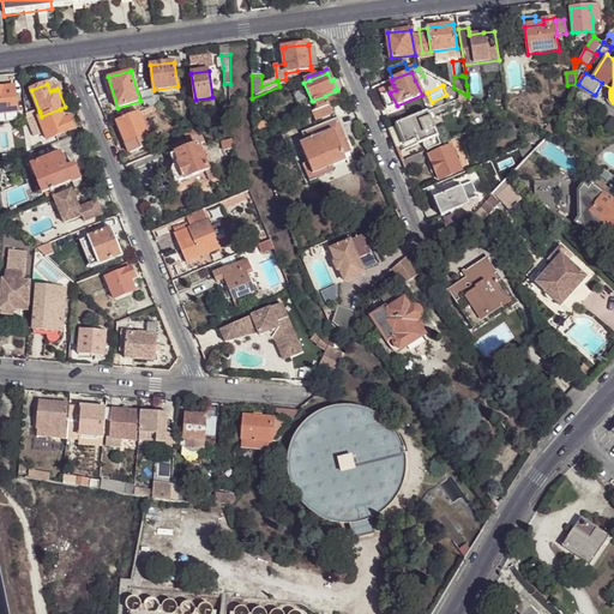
[(0,88),(0,114),(17,112),(14,86),(0,88)]
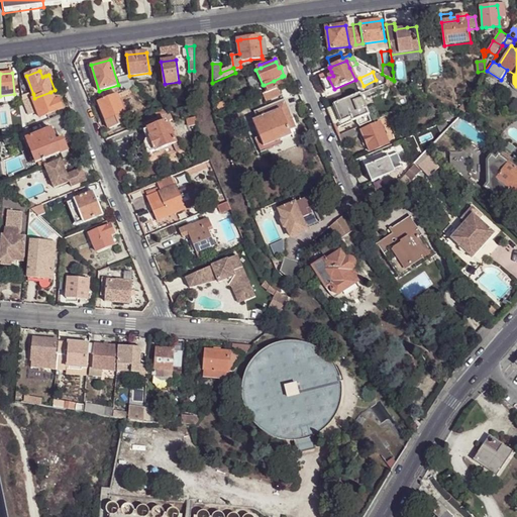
[(118,78),(122,92),(130,89),(129,81),(129,76),(118,78)]
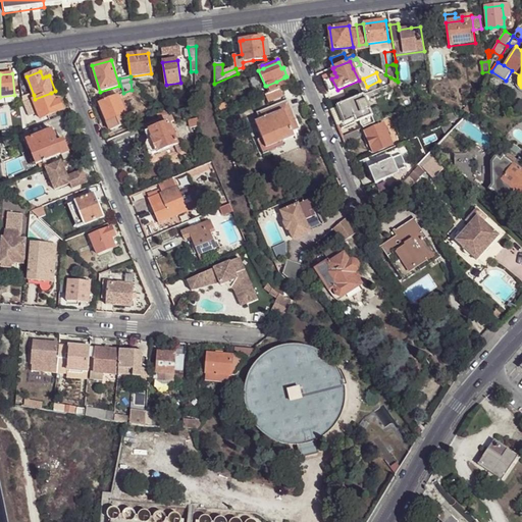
[(280,89),(289,86),(284,77),(276,82),(279,89),(280,89)]
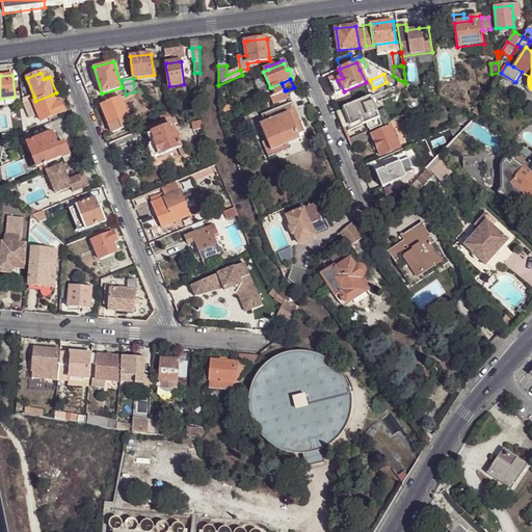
[(335,95),(344,91),(338,80),(329,83),(335,95)]
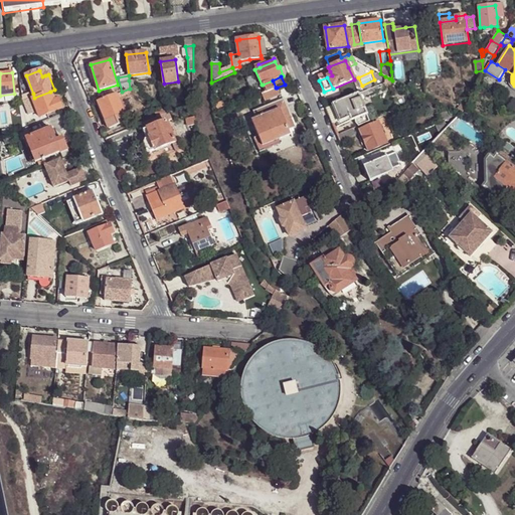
[(266,92),(276,88),(273,80),(263,84),(266,92)]
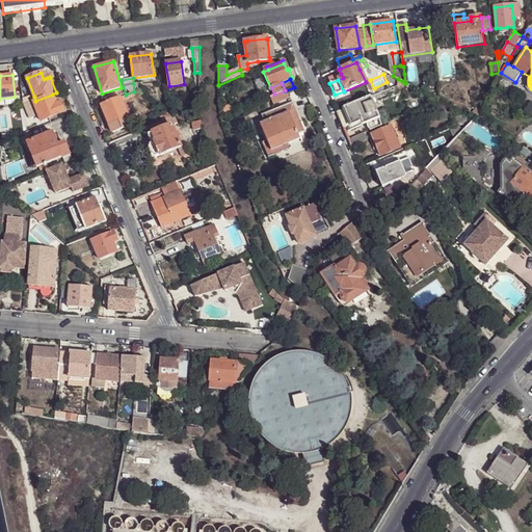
[(397,86),(380,94),(381,97),(398,89),(397,86)]
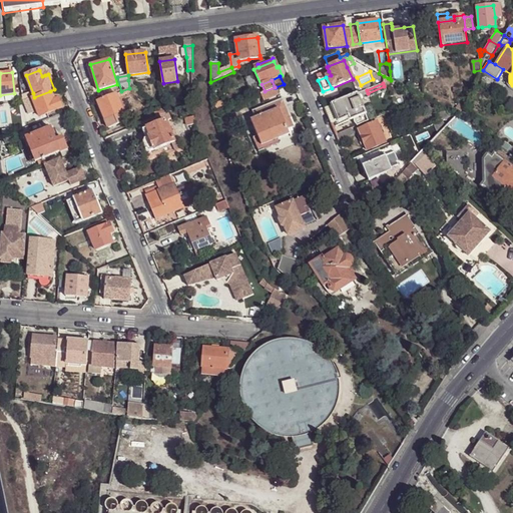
[(279,94),(276,87),(275,87),(265,91),(261,93),(265,100),(279,94)]
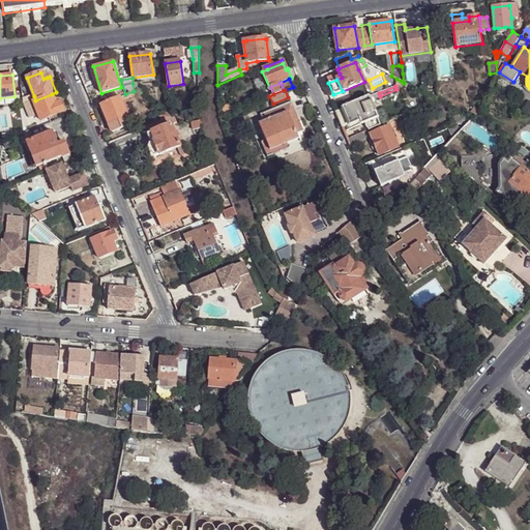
[(125,94),(100,105),(112,131),(133,123),(123,100),(135,96),(142,100),(144,97),(134,91),(125,94)]
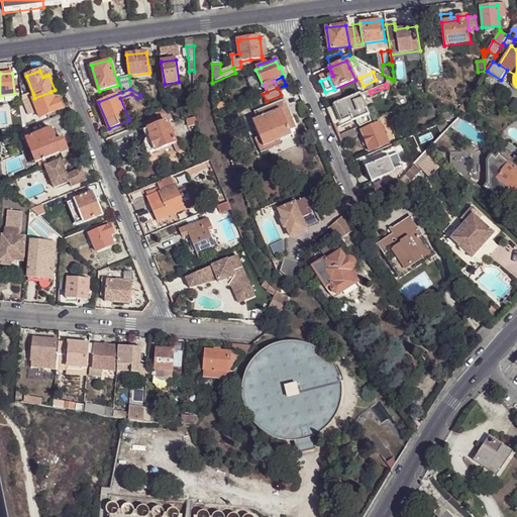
[(55,102),(50,92),(34,98),(32,99),(33,102),(34,104),(37,113),(39,118),(63,108),(59,100),(55,102)]
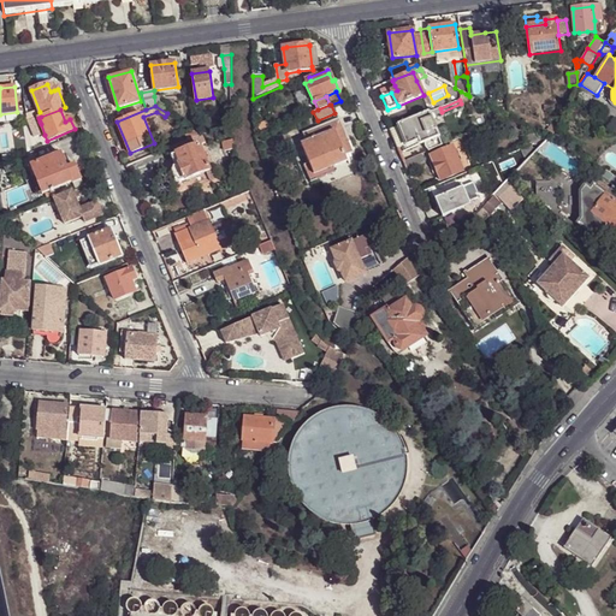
[(40,112),(27,117),(28,122),(39,118),(41,117),(40,112)]
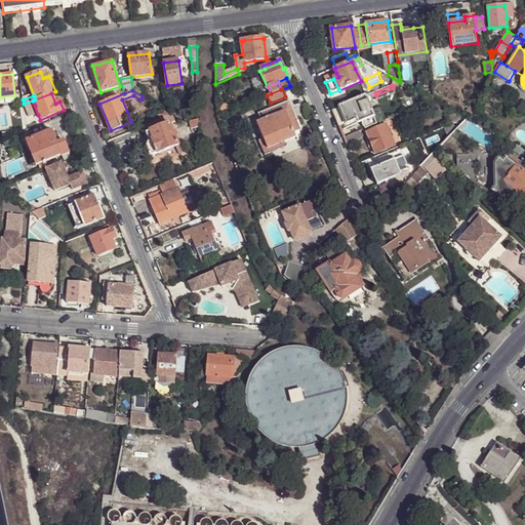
[(366,96),(339,108),(346,123),(347,124),(361,119),(362,122),(373,117),(367,101),(366,96)]
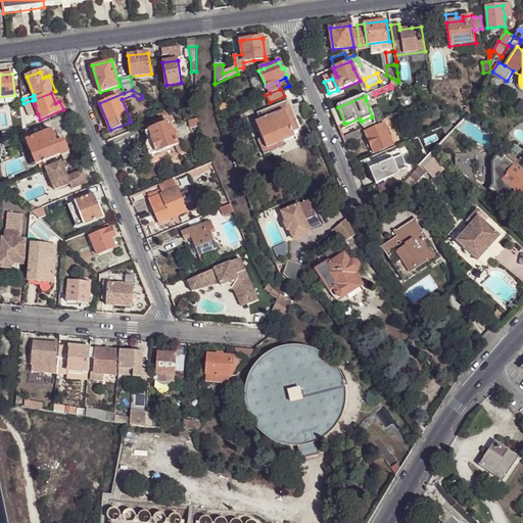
[(293,132),(288,120),(285,111),(292,108),(289,101),(257,113),(260,122),(255,124),(263,139),(267,148),(284,141),(295,137),(293,132)]
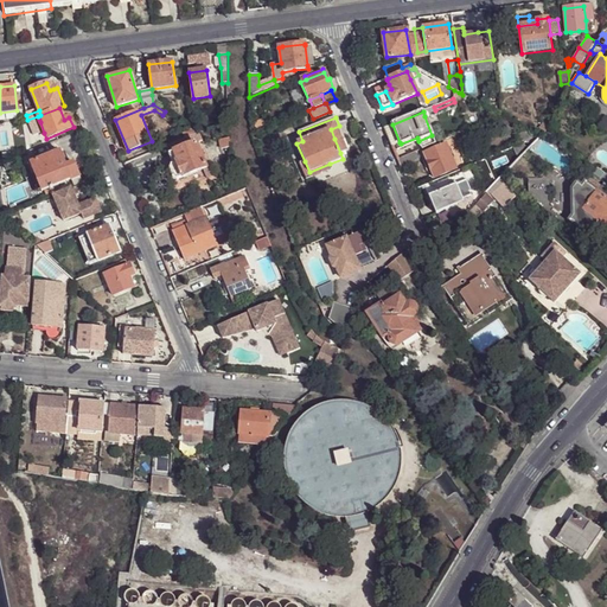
[(34,136),(44,133),(40,122),(30,127),(34,136)]
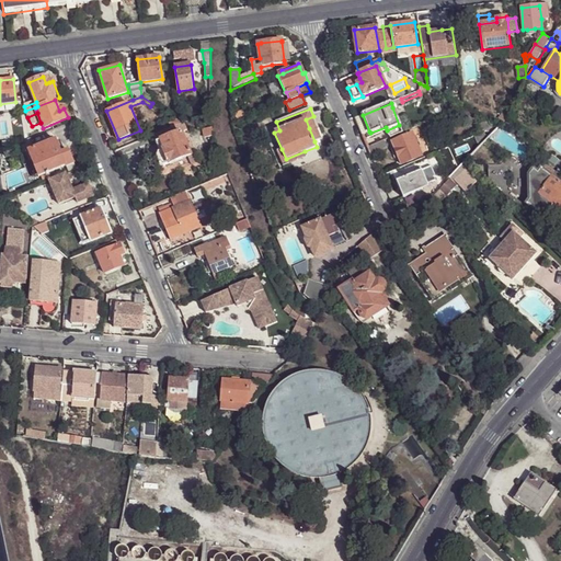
[(309,128),(317,125),(313,116),(306,119),(309,128)]
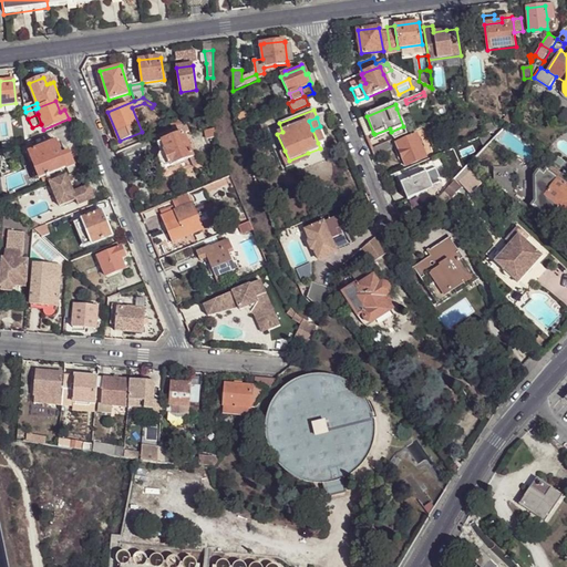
[(484,126),(487,134),(491,133),(504,127),(494,122),(484,126)]
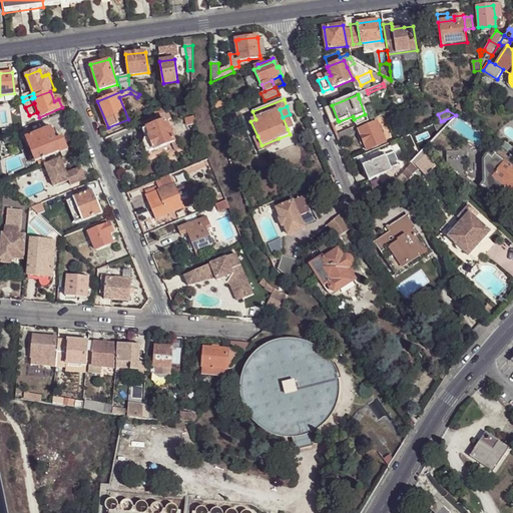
[(156,116),(140,123),(143,131),(148,128),(166,121),(171,118),(168,111),(167,112),(156,116)]
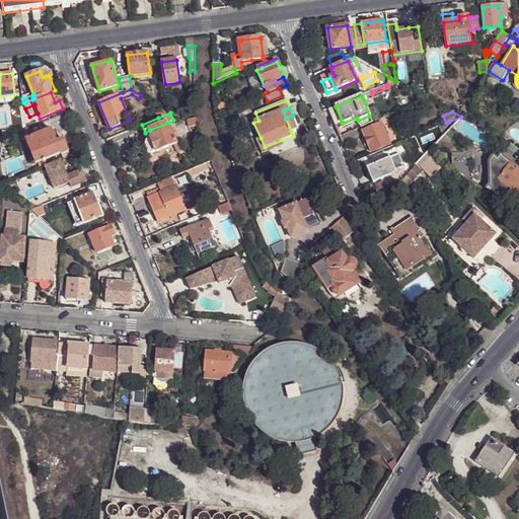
[(298,128),(293,116),(286,119),(291,131),(298,128)]
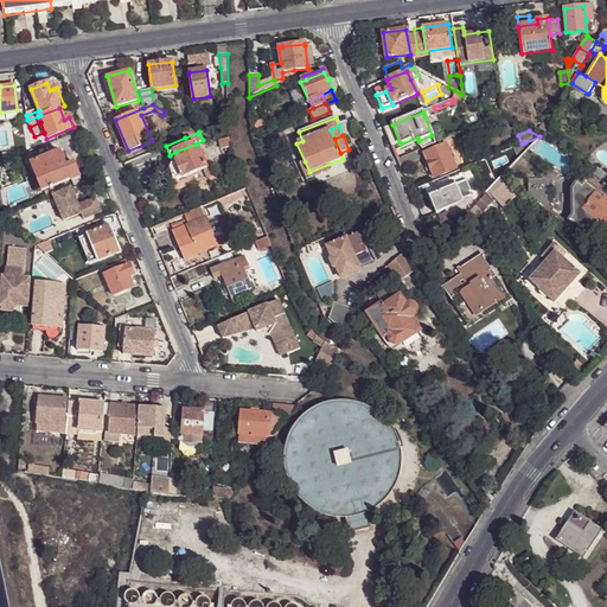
[(419,141),(422,149),(435,144),(432,135),(419,141)]
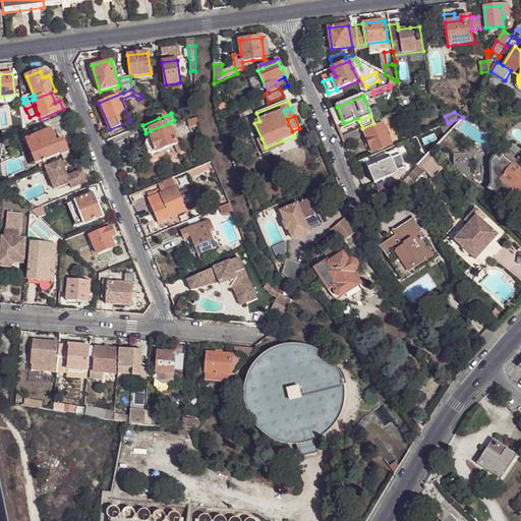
[(199,126),(197,118),(189,120),(191,128),(199,126)]
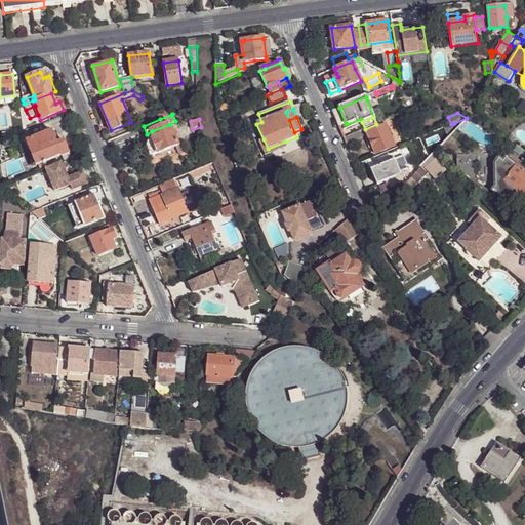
[(451,124),(445,127),(448,135),(455,127),(454,123),(451,124)]
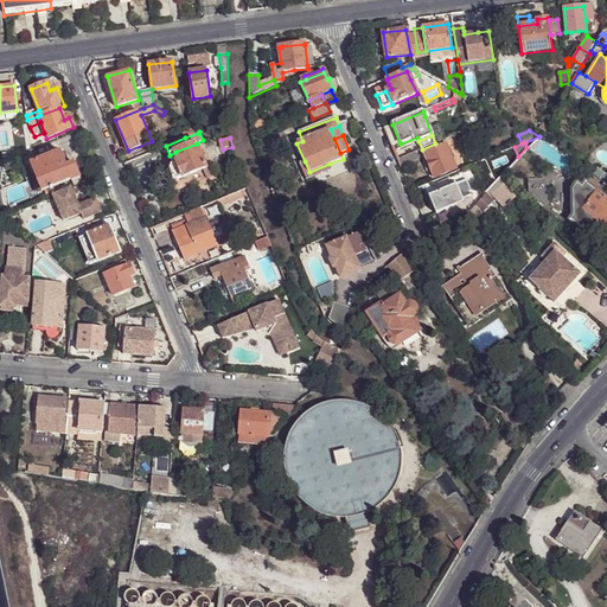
[(206,168),(197,144),(176,152),(179,163),(177,164),(183,178),(186,177),(206,168)]
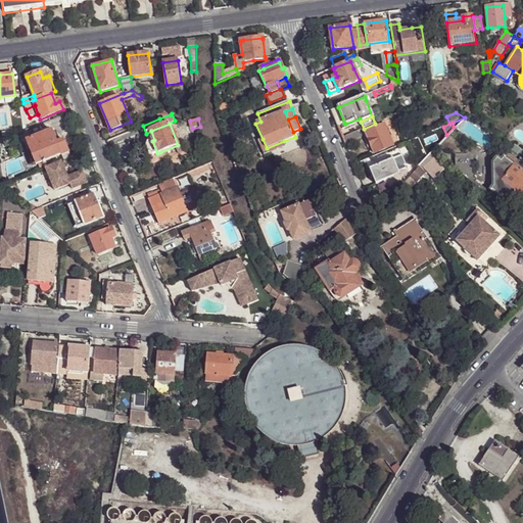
[(365,133),(374,153),(392,146),(384,125),(365,133)]
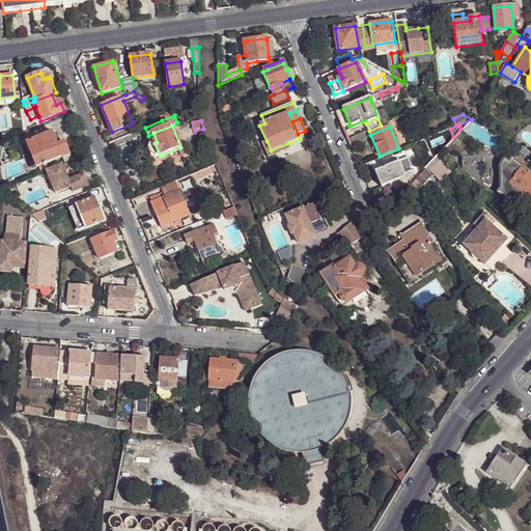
[(307,138),(305,131),(298,134),(300,139),(300,141),(307,138)]
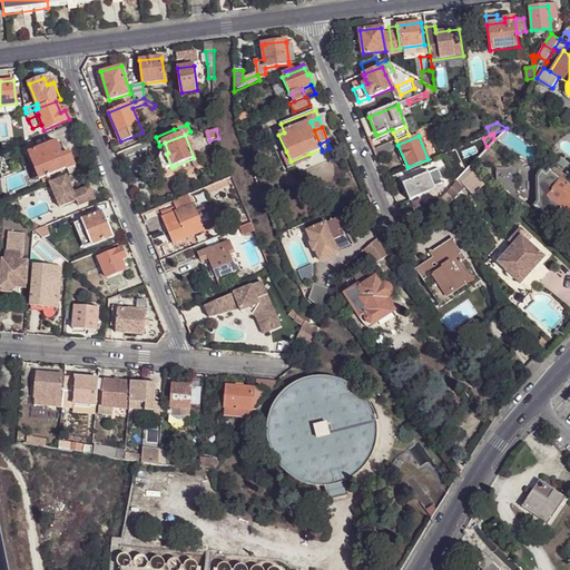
[(68,168),(64,156),(59,145),(58,143),(29,155),(29,156),(39,179),(39,180),(42,179),(50,176),(67,168),(68,168)]
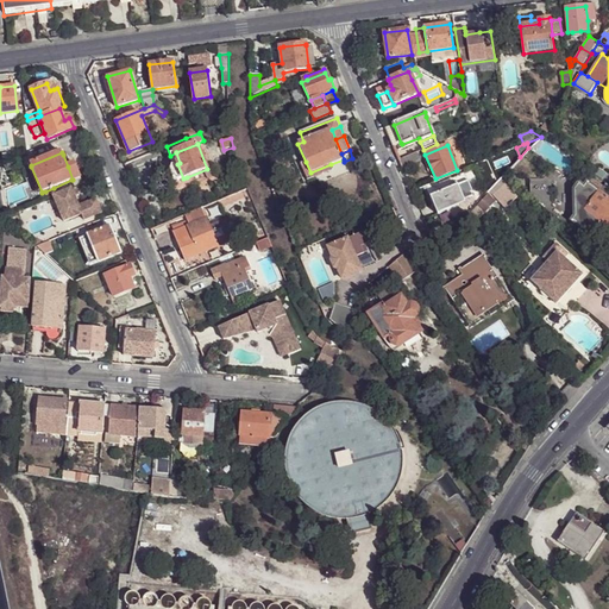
[(180,163),(176,152),(170,156),(175,165),(177,164),(180,163)]
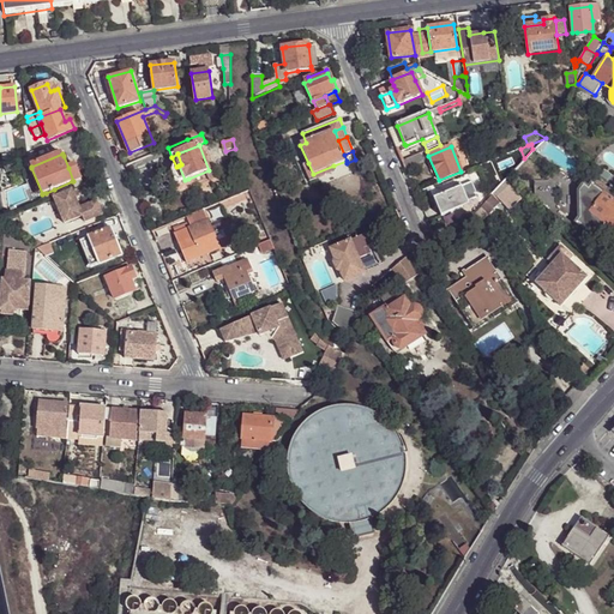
[(402,161),(407,172),(426,163),(421,154),(402,161)]
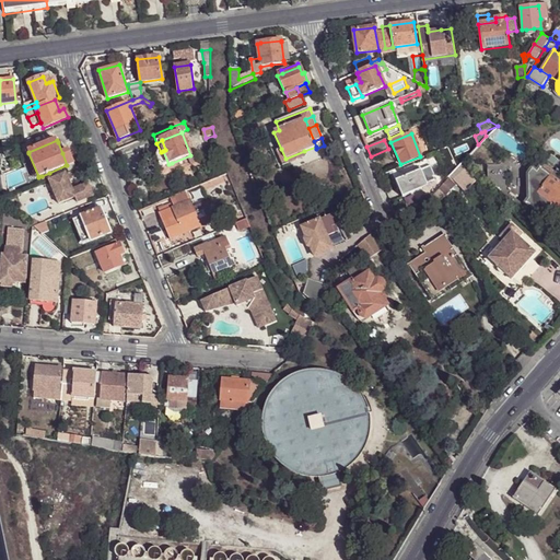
[(223,160),(218,149),(212,151),(217,162),(223,160)]
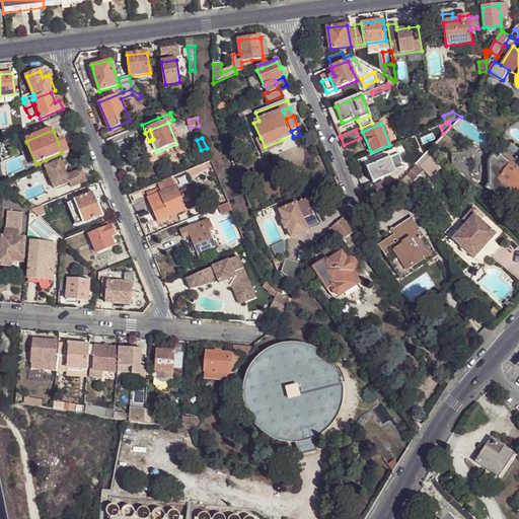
[(284,145),(282,140),(265,147),(261,138),(256,140),(262,154),(284,145)]
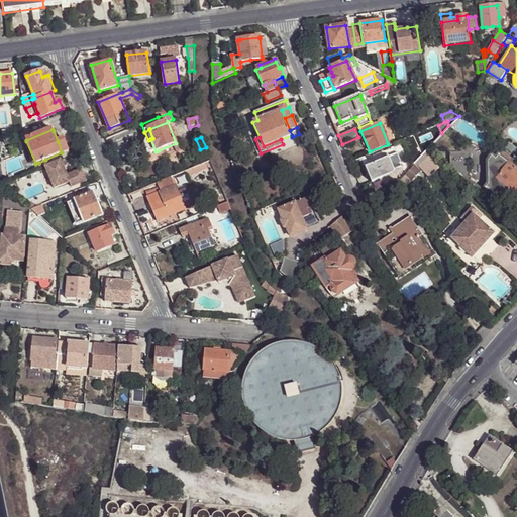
[(60,140),(58,141),(62,152),(61,152),(63,159),(71,156),(64,139),(60,140)]
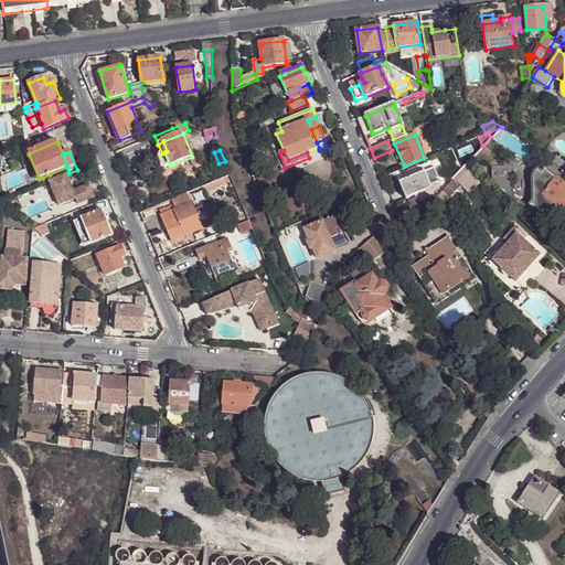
[(162,166),(166,168),(170,166),(164,152),(162,153),(160,153),(159,158),(162,166)]
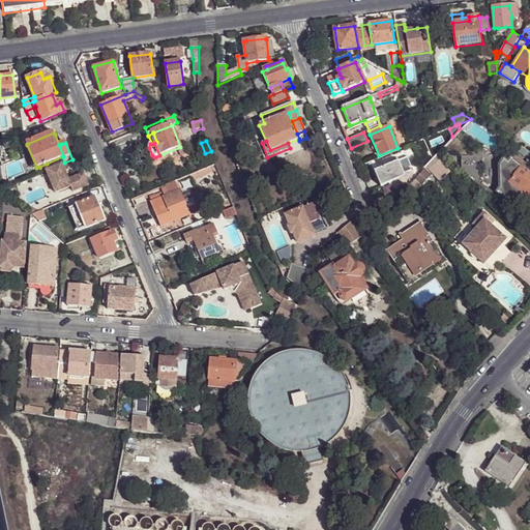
[(36,167),(27,145),(23,146),(31,169),(36,167)]
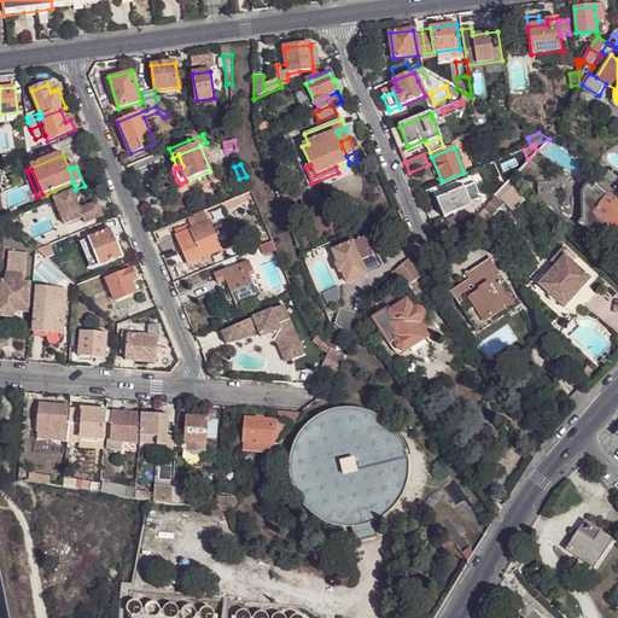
[(193,188),(190,180),(186,181),(181,184),(175,186),(173,187),(176,196),(193,188)]
